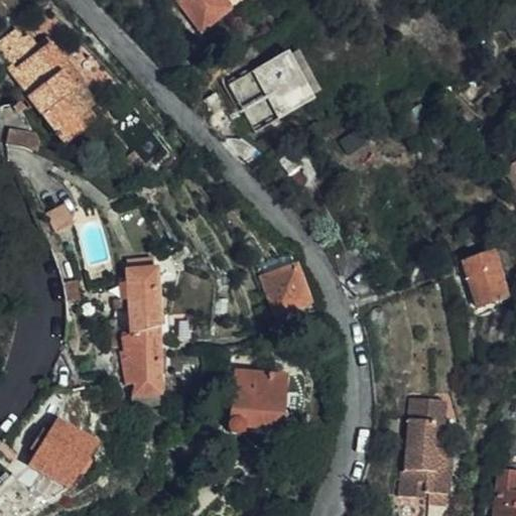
[(171,0),(200,30),(220,12),(227,20),(247,4),(243,0),(171,0)]
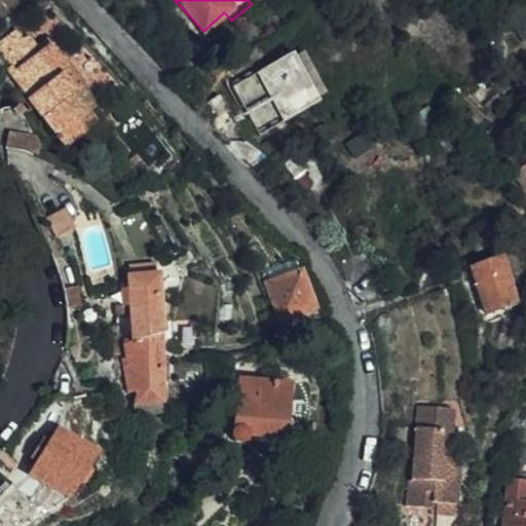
[(38,54),(19,29),(0,41),(0,45),(15,67),(10,71),(67,147),(109,115),(54,43),(38,54)]
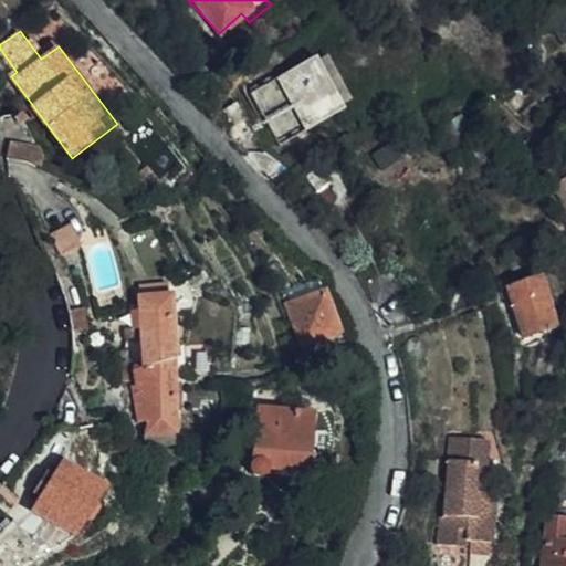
[(281,140),(346,112),(322,55),(247,87),(262,123),(271,118),(281,140)]
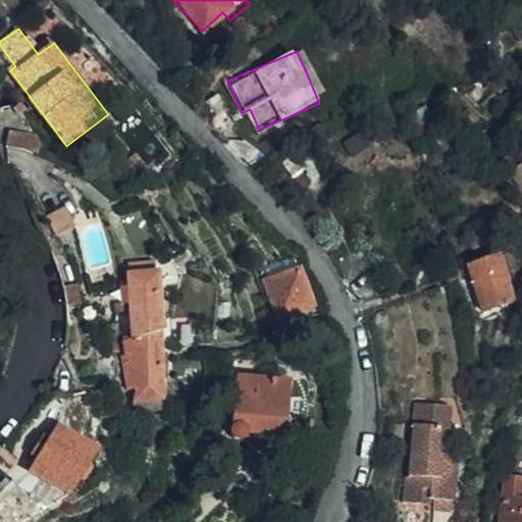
[(0,127),(0,143),(29,149),(39,155),(31,133),(0,127)]
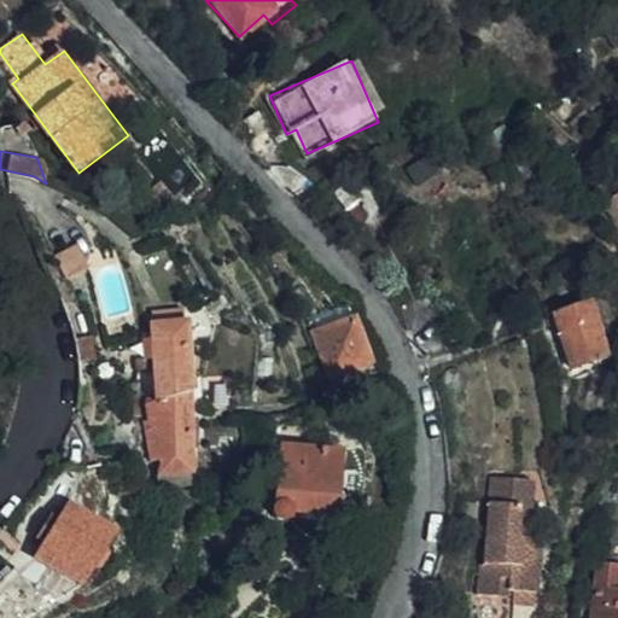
[(413,164),(427,179),(439,172),(430,156),(413,164)]
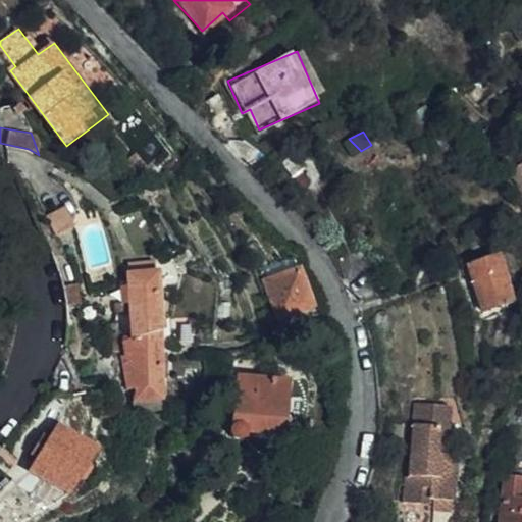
[(353,156),(361,151),(349,139),(345,142),(353,156)]
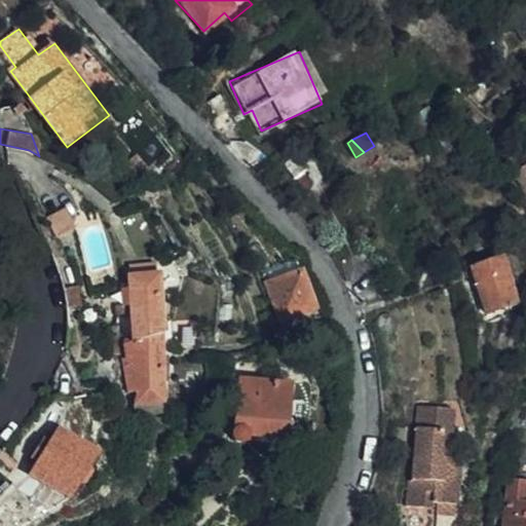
[(74,227),(63,205),(43,215),(54,237),(74,227)]
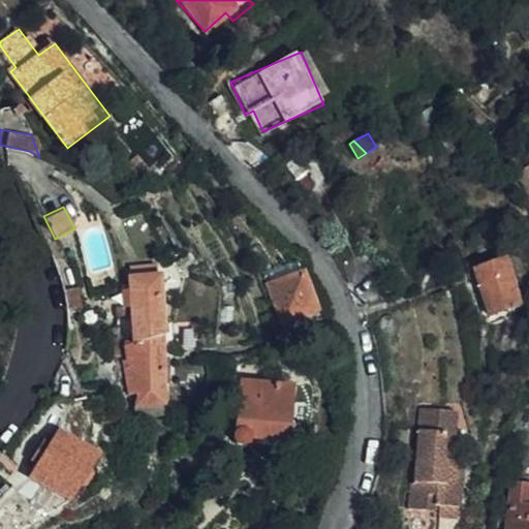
[(138,261),(141,273),(156,272),(156,260),(138,261)]
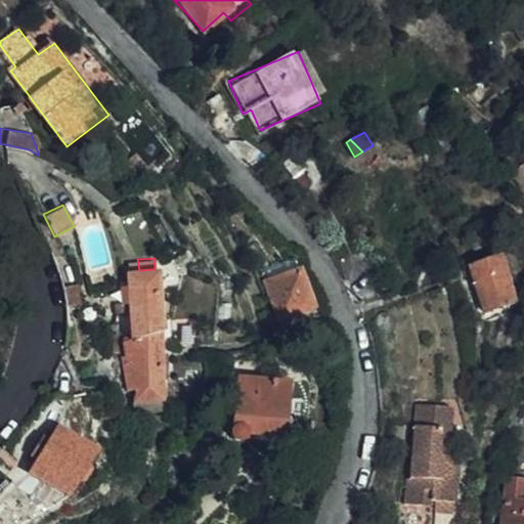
[(513,303),(501,258),(471,265),(483,310),(513,303)]
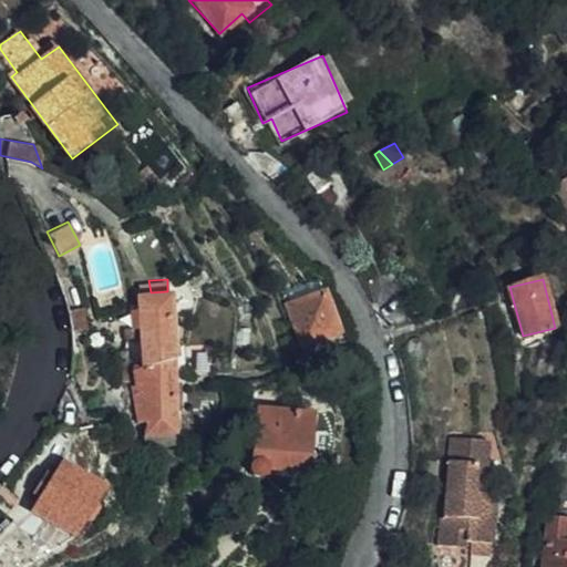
[(140,280),(140,292),(151,292),(148,280),(140,280)]
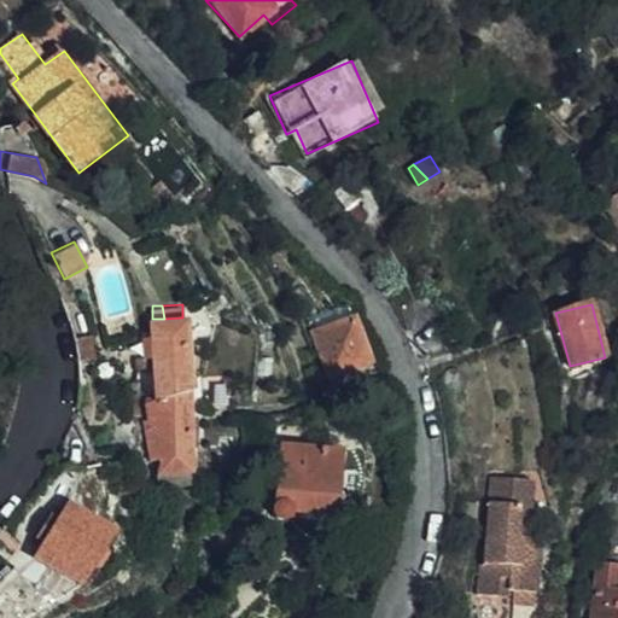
[(164,319),(152,319),(150,319),(153,388),(184,388),(188,388),(190,388),(186,318),(182,318),(164,319)]
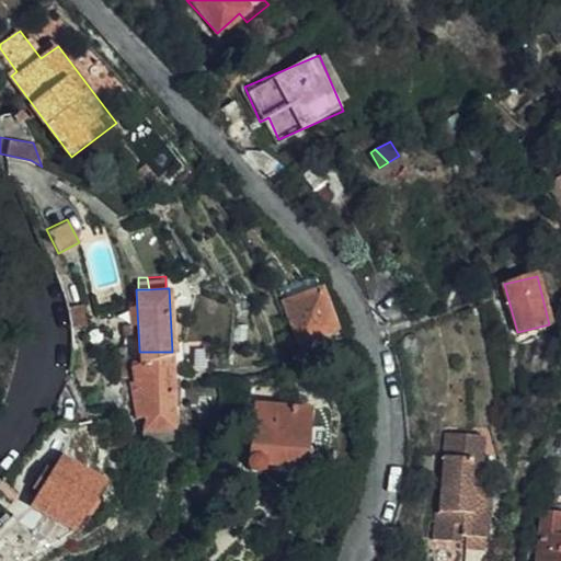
[(335,325),(321,288),(288,300),(302,339),(335,325)]
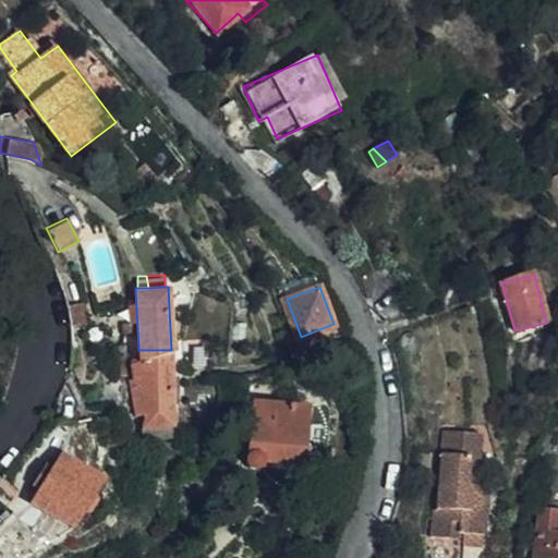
[(77,304),(63,306),(68,327),(82,324),(77,304)]
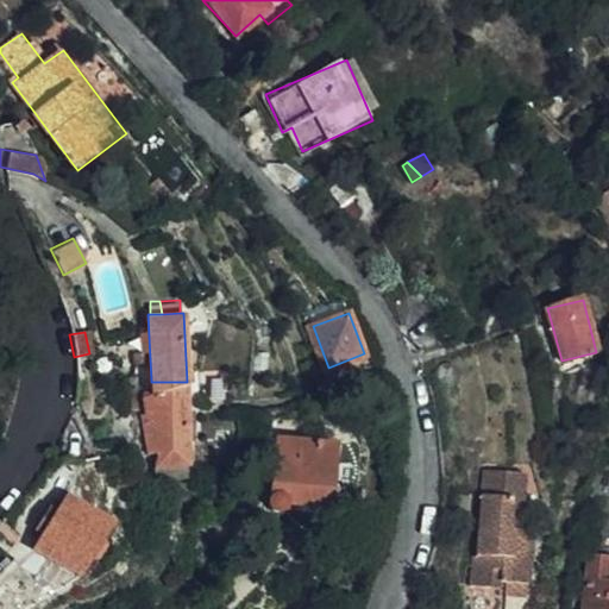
[(151,382),(151,388),(140,390),(142,408),(137,408),(143,446),(151,446),(152,460),(184,459),(186,420),(190,420),(190,410),(187,410),(187,382),(186,382),(181,382),(151,382)]
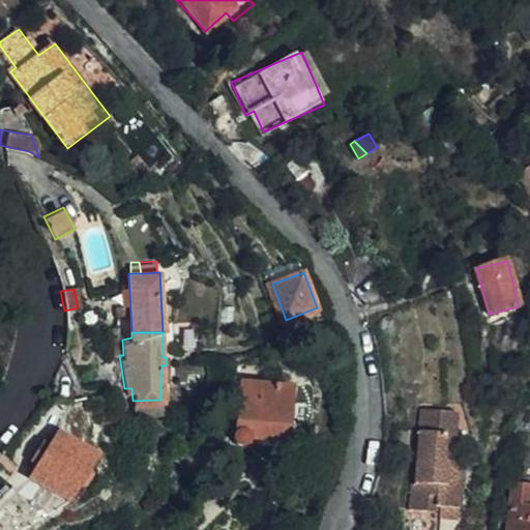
[(285,439),(290,382),(238,378),(238,380),(228,380),(227,393),(230,400),(227,427),(236,428),(233,435),(234,439),(236,441),(239,442),(242,442),(247,439),(248,437),(248,436),(257,436),(285,439)]
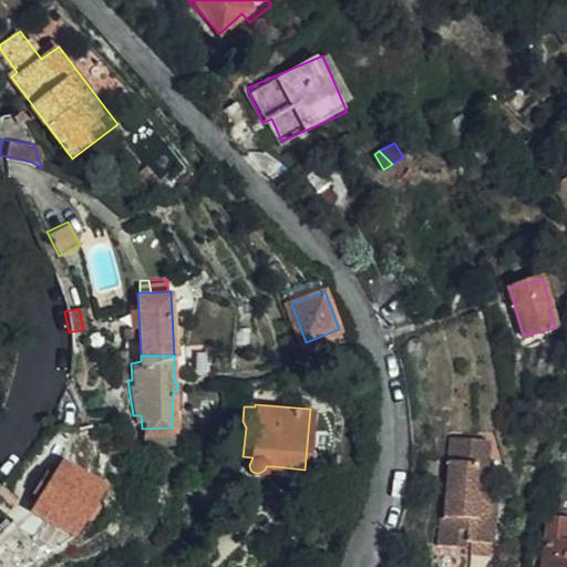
[(445,516),(441,547),(460,549),(462,532),(470,533),(468,545),(474,545),(474,553),(492,555),(497,496),(485,495),(490,439),(455,435),(449,515),(445,516)]
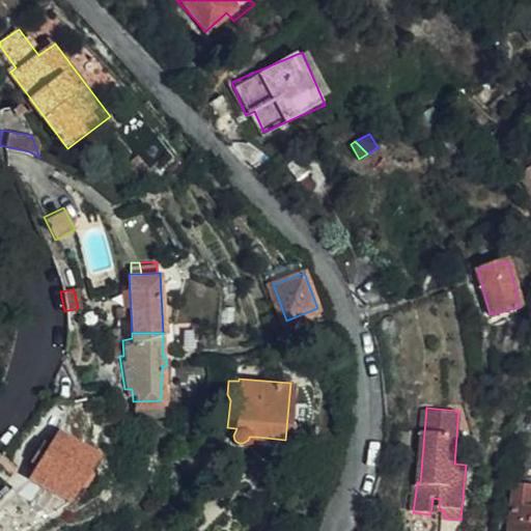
[(152,431),(155,419),(142,418),(141,429),(152,431)]
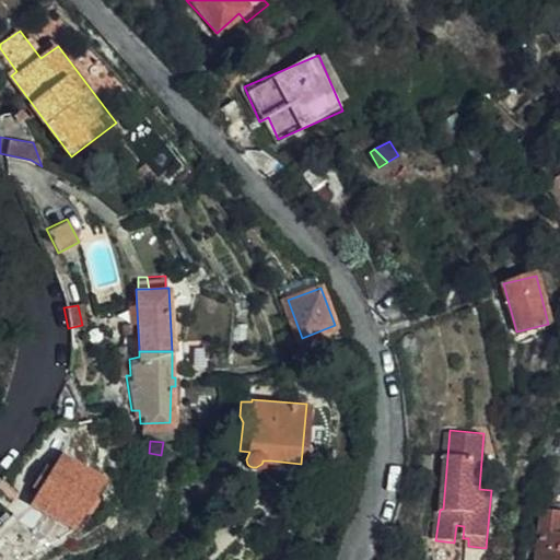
[(68,529),(97,481),(57,456),(27,503),(68,529)]
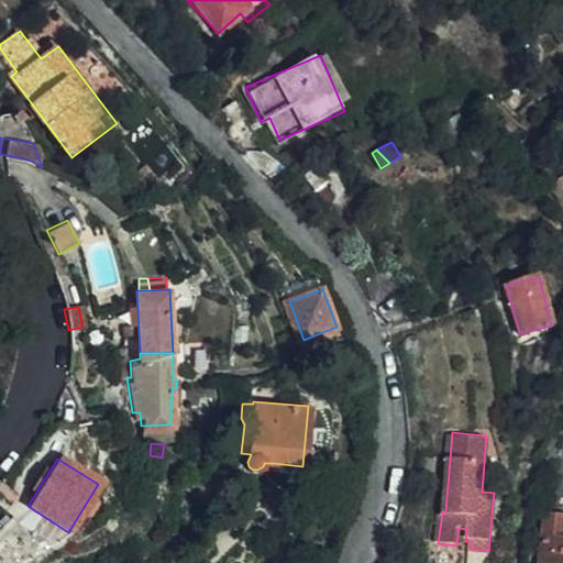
[(562,562),(562,512),(544,511),(539,562),(562,562)]
